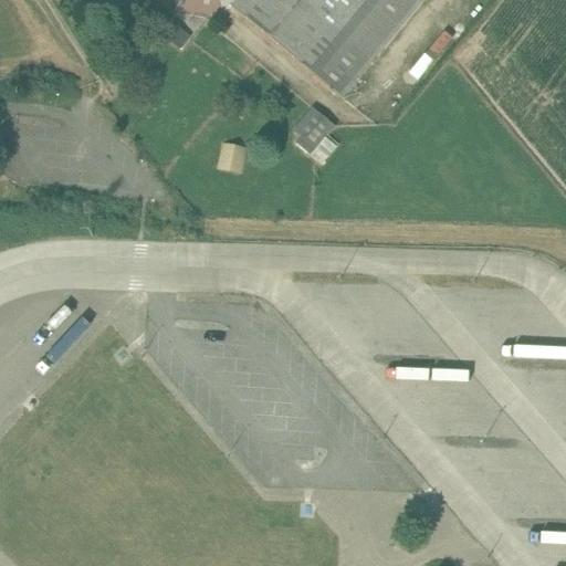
[(237,0),(231,7),(308,71),(366,0),(237,0)]
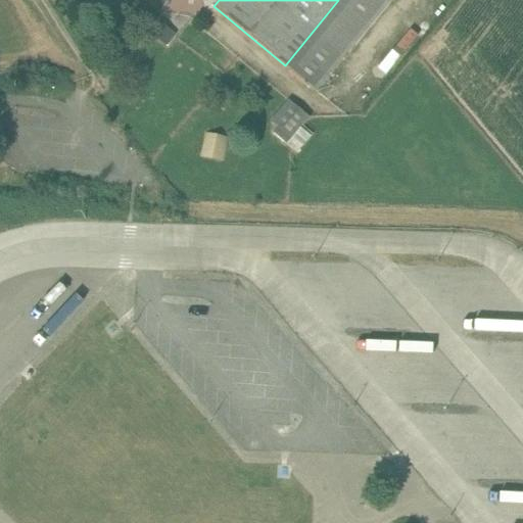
[(338,0),(285,65),(317,91),(391,0),(338,0)]
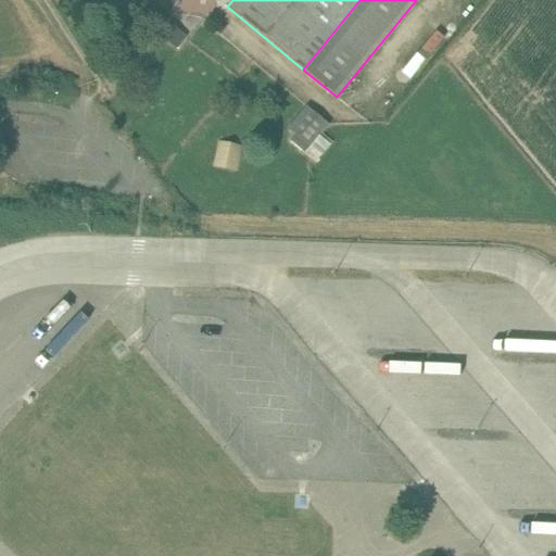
[(308,109),(290,130),(310,146),(328,124),(308,109)]
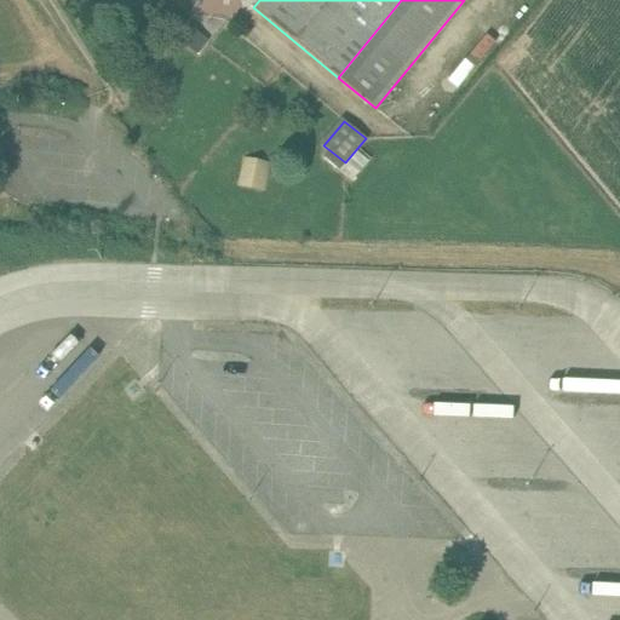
[(244,155),(239,184),(258,187),(263,158),(244,155)]
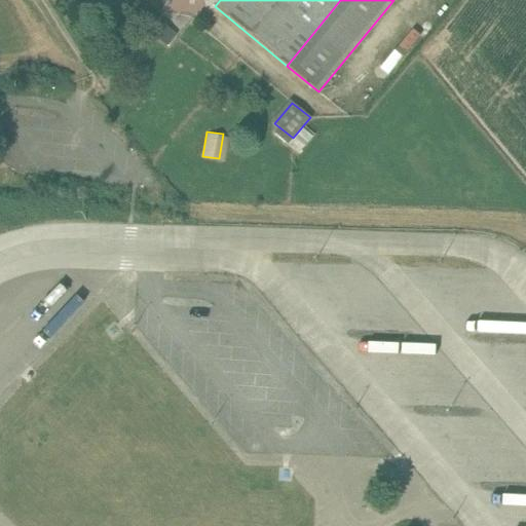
[(436,353),(436,343),(379,342),(379,351),(436,353)]
